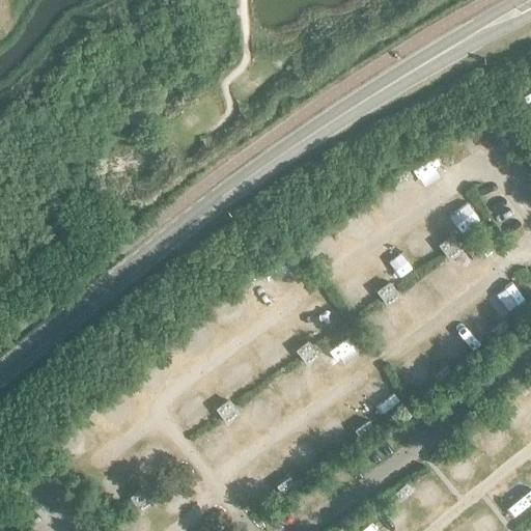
[(407,167),(393,176),(399,185),(412,175),(407,167)]
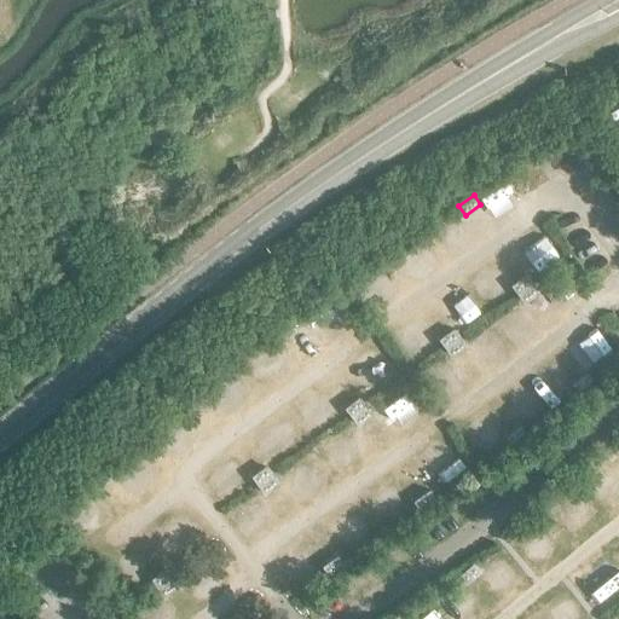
[(393,249),(377,260),(385,270),(400,258),(393,249)]
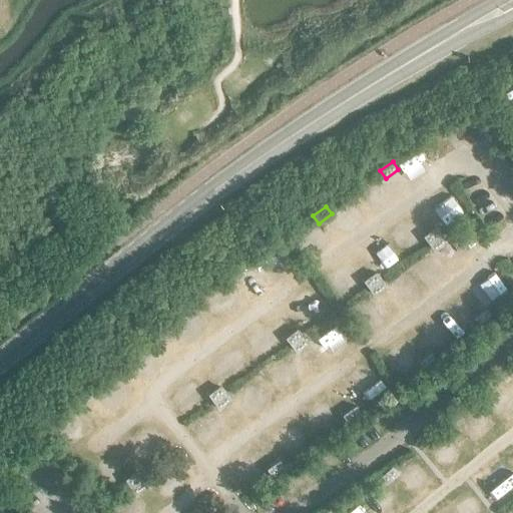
[(423,236),(434,250),(447,241),(436,226),(423,236)]
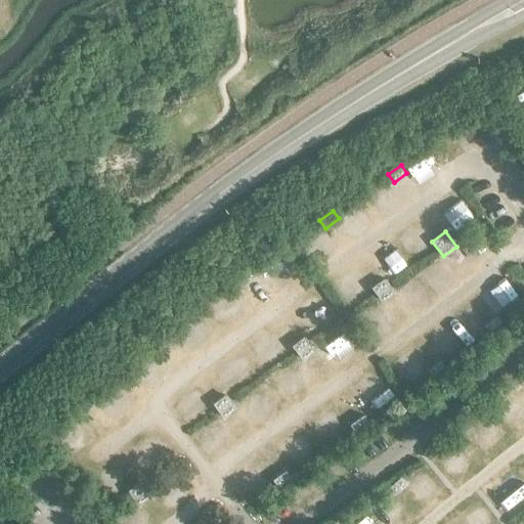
[(250,267),(237,276),(243,285),(256,274),(250,267)]
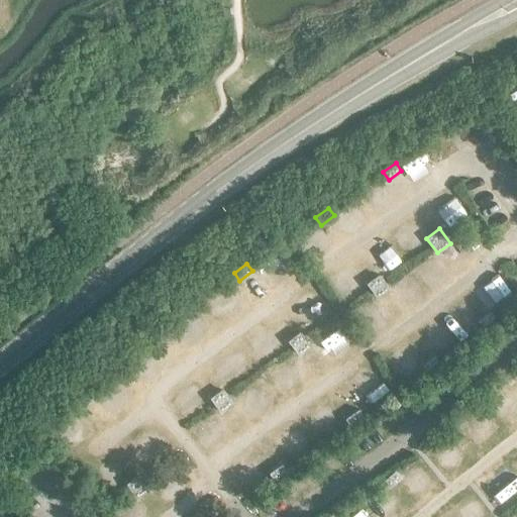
[(367,283),(377,298),(390,289),(380,274),(367,283)]
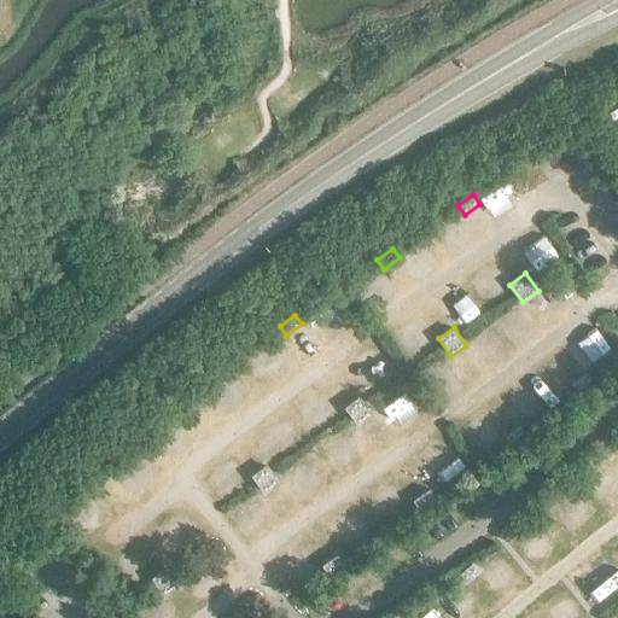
[(588,371),(572,383),(579,391),(594,380),(588,371)]
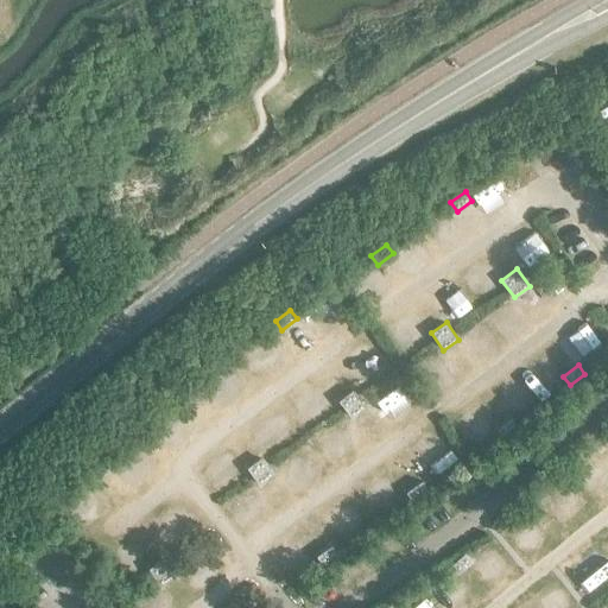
[(195,385),(181,397),(189,405),(202,393),(195,385)]
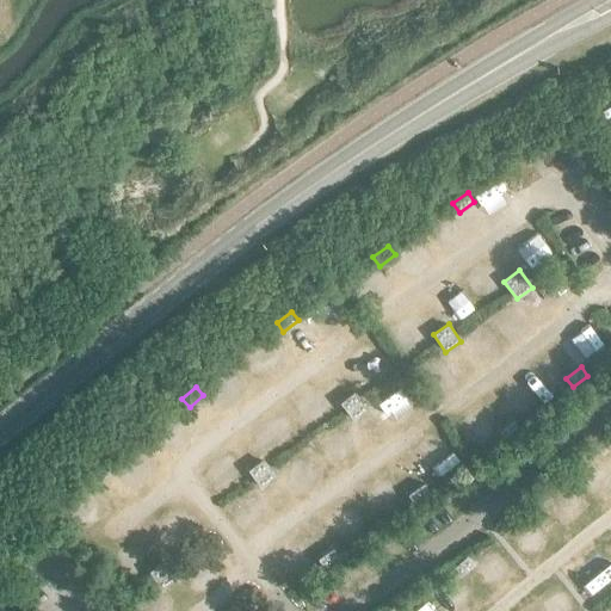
[(340,402),(353,420),(369,408),(355,390),(340,402)]
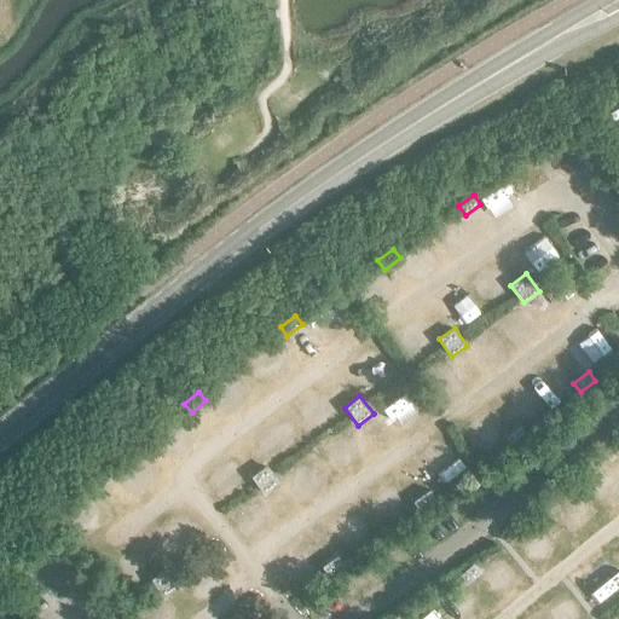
[(520,426),(505,437),(513,446),(527,434),(520,426)]
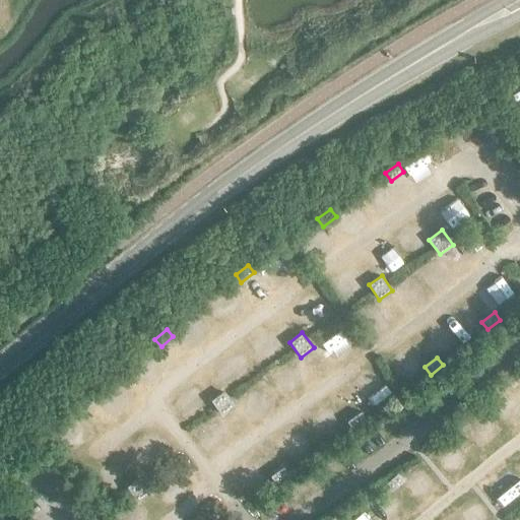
[(519,369),(508,378),(513,385),(519,380),(519,369)]
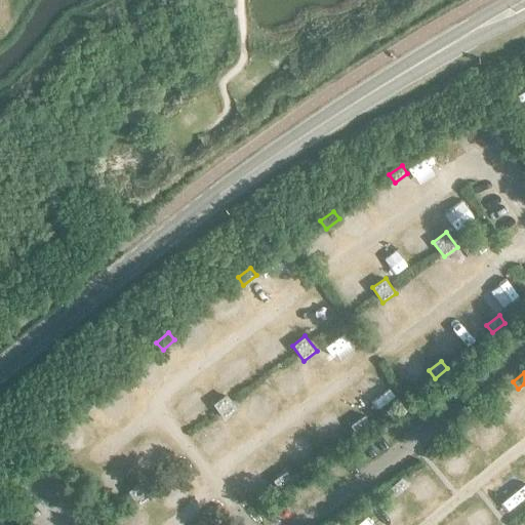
[(213,404),(225,418),(237,409),(226,394),(213,404)]
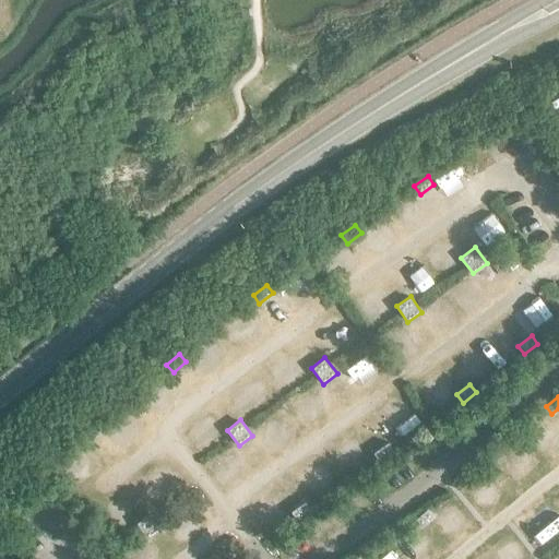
[(95,424),(82,435),(88,442),(102,431),(95,424)]
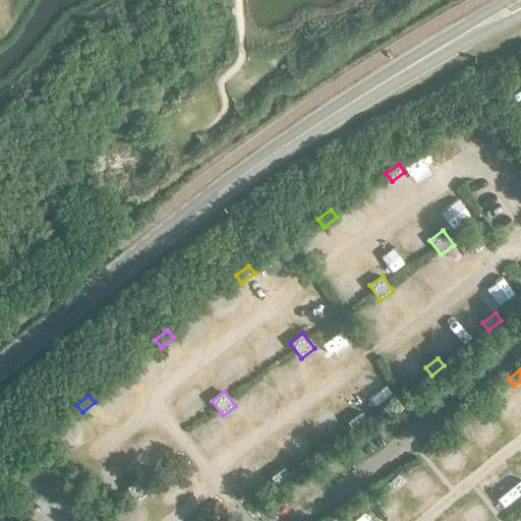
[(360,412),(348,421),(353,428),(366,419),(360,412)]
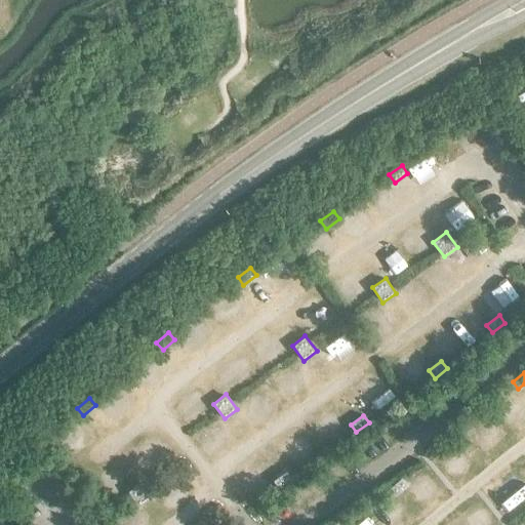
[(279,487),(291,478),(285,470),(273,479),(279,487)]
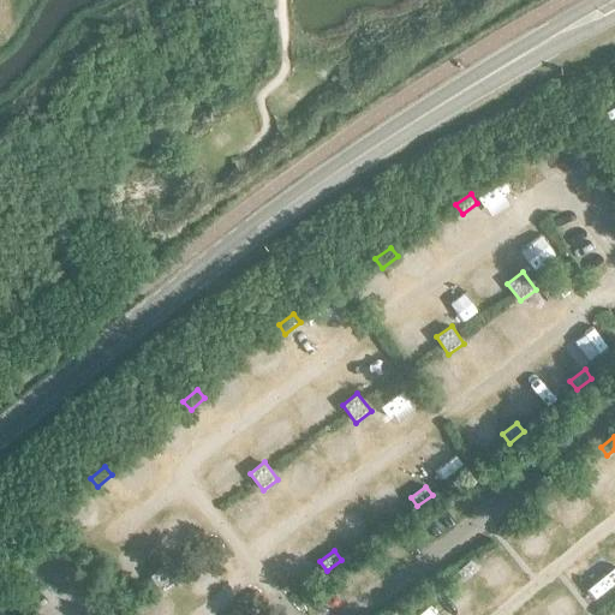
[(470,559),(455,571),(464,580),(478,567),(470,559)]
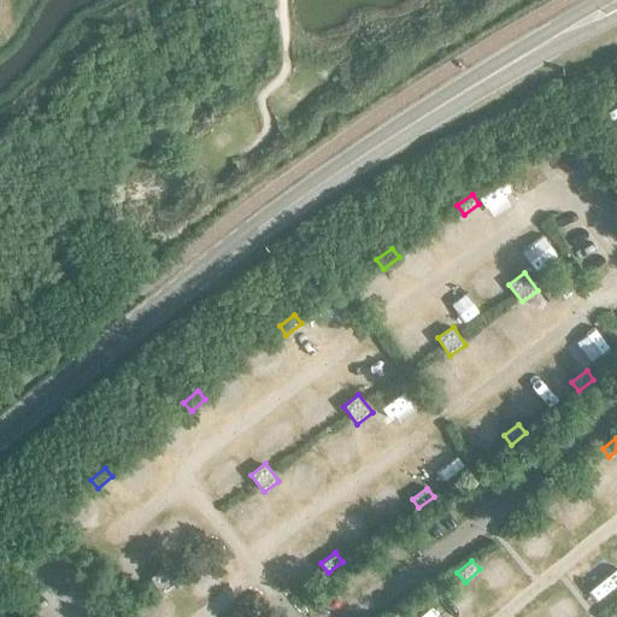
[(151,576),(163,595),(178,585),(166,566),(151,576)]
